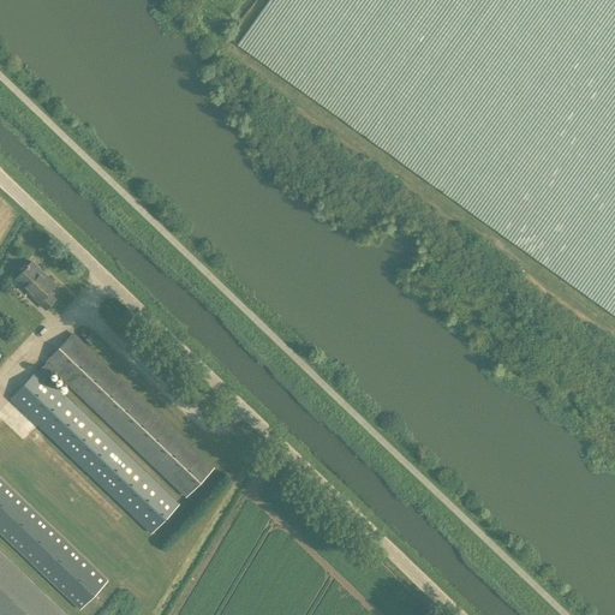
[(269,0),(239,47),(282,75),(282,54),(278,52),(278,47),(274,52),(269,48),(272,45),(282,45),(281,34),(284,30),(296,30),(296,45),(304,31),(309,31),(316,21),(321,13),(311,7),(311,0),(269,0)]
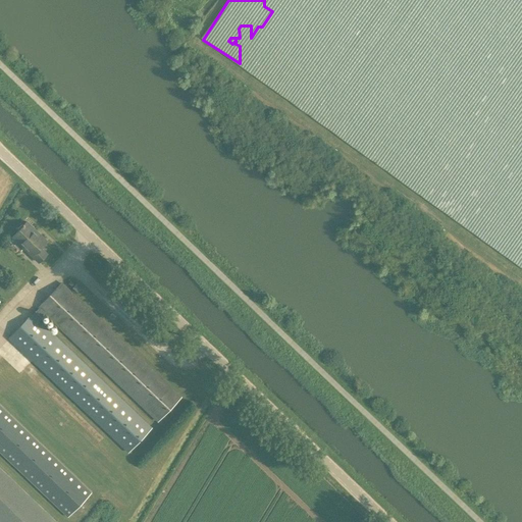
[(39,262),(46,254),(40,248),(47,242),(27,221),(12,237),(39,262)]
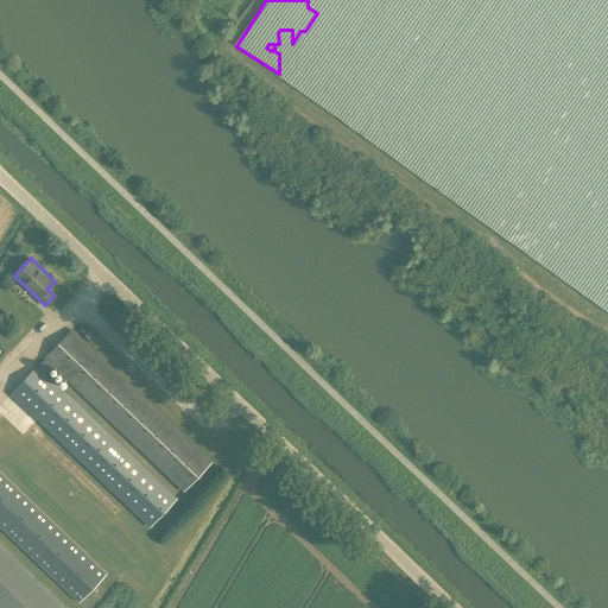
[(183,492),(211,462),(71,329),(43,358),(44,360),(38,366),(37,365),(8,394),(149,527),(177,498),(46,374),(52,368),(61,375),(183,492)]
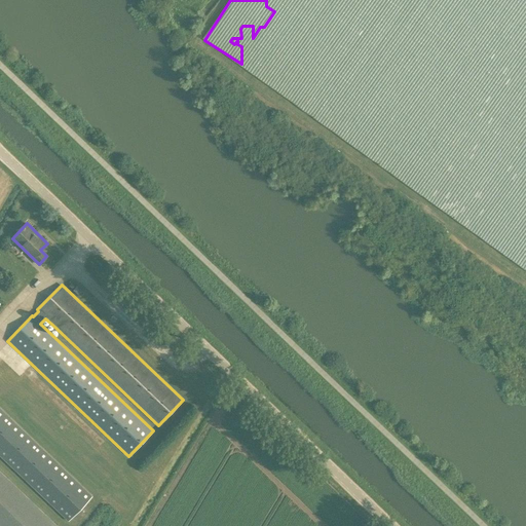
[(91,495),(0,407),(0,455),(68,520),(91,495)]
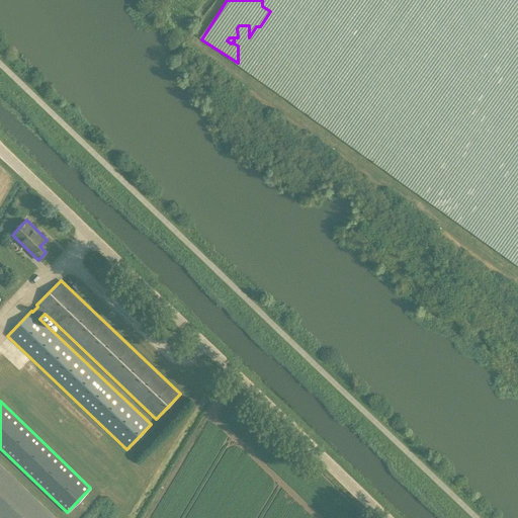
[(55,517),(0,465),(0,517),(55,517)]
